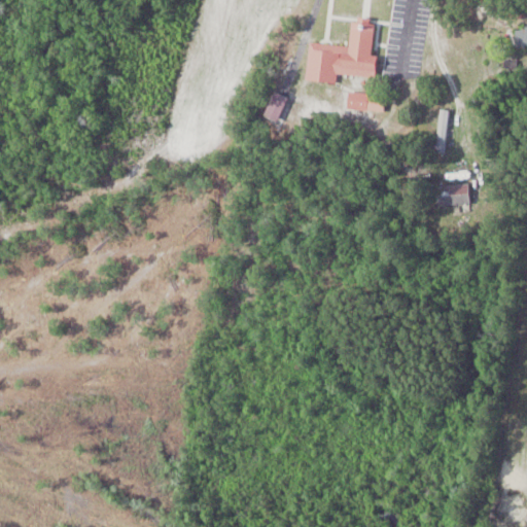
[(307,80),(337,83),(338,73),(373,77),(379,24),(353,21),(350,46),(311,42),(307,80)]
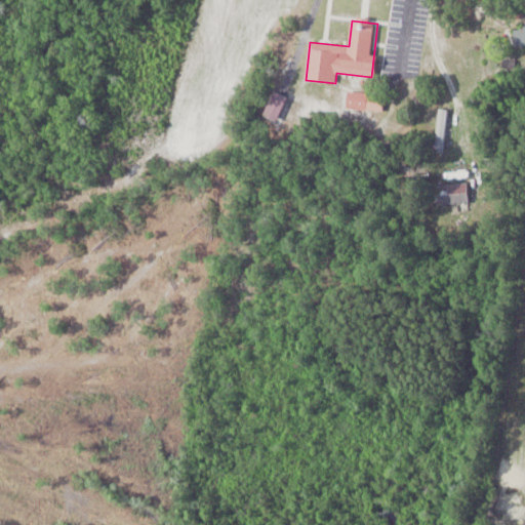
[(516,47),(524,45),(524,26),(514,28),(516,47)]
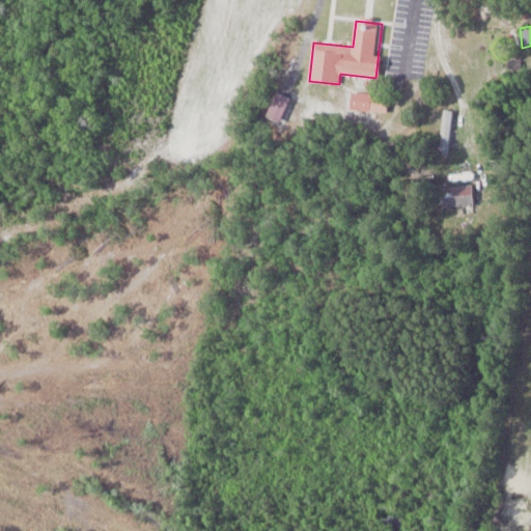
[(291,100),(278,93),(268,117),(281,123),(291,100)]
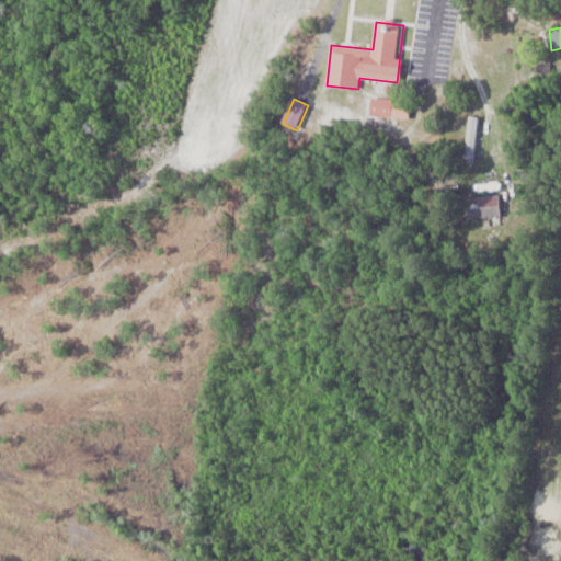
[(393,115),(393,100),(373,100),(373,115),(393,115)]
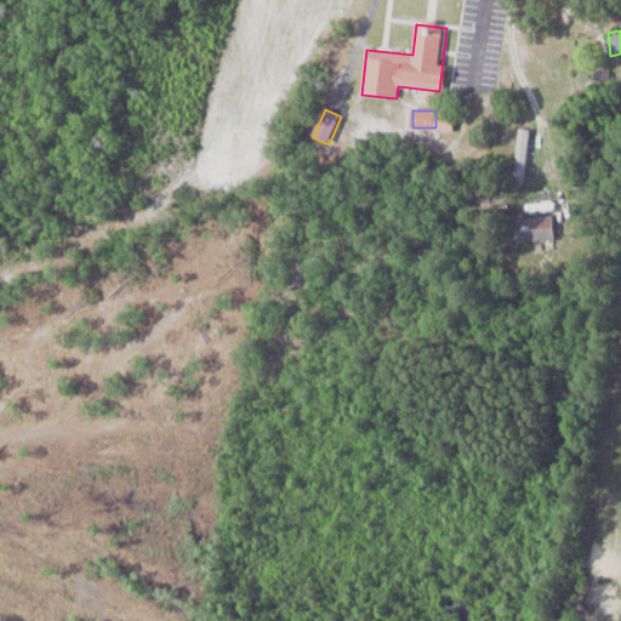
[(530,130),(519,129),(513,178),(524,180),(530,130)]
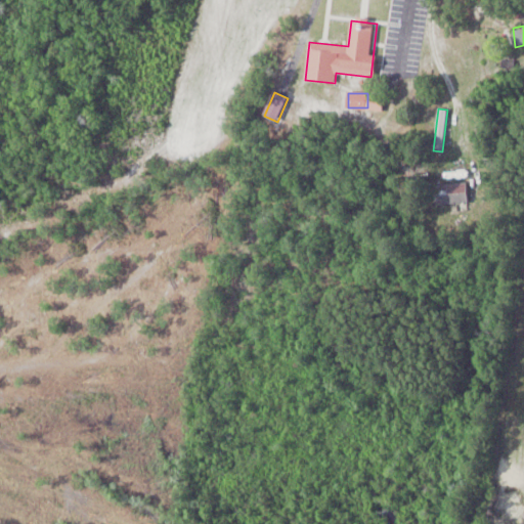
[(435,184),(436,204),(469,203),(468,183),(435,184)]
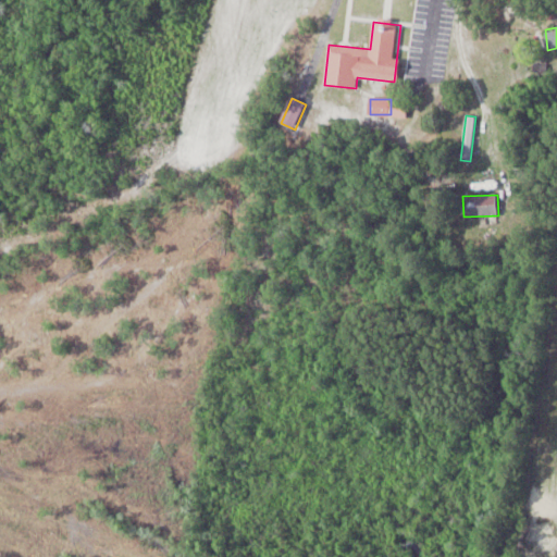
All buildings are outlined.
